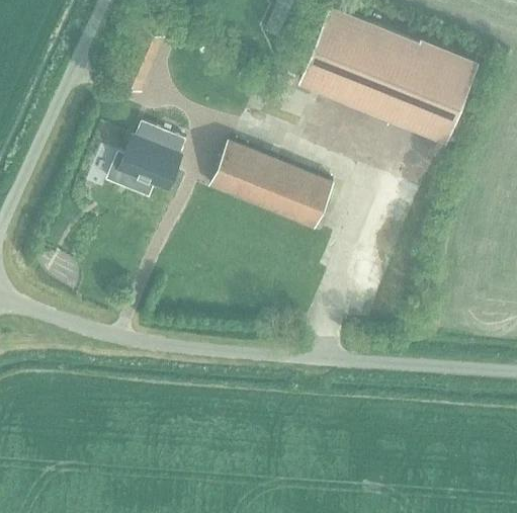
[(299,82),(448,142),(479,66),(331,6),(299,82)]
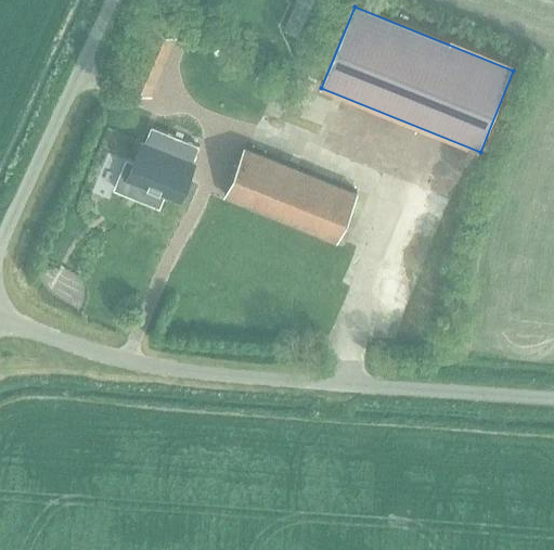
[(131,89),(153,98),(178,41),(155,32),(131,89)]
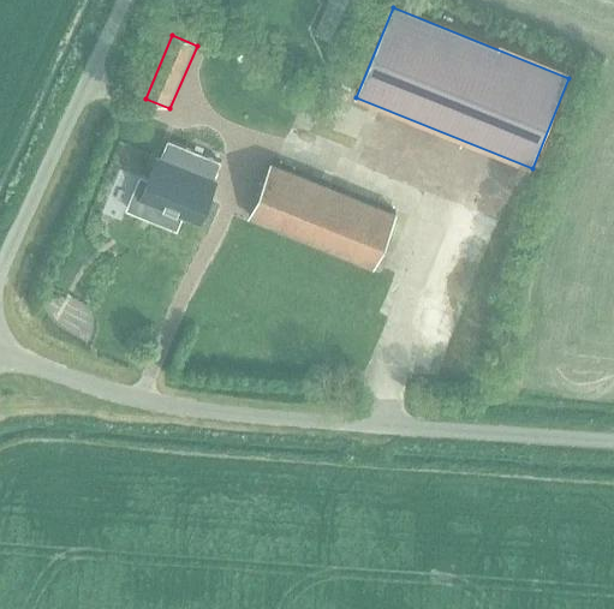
[(158,162),(142,202),(161,209),(159,216),(179,224),(182,218),(201,225),(216,185),(214,184),(221,166),(170,145),(162,163),(158,162)]
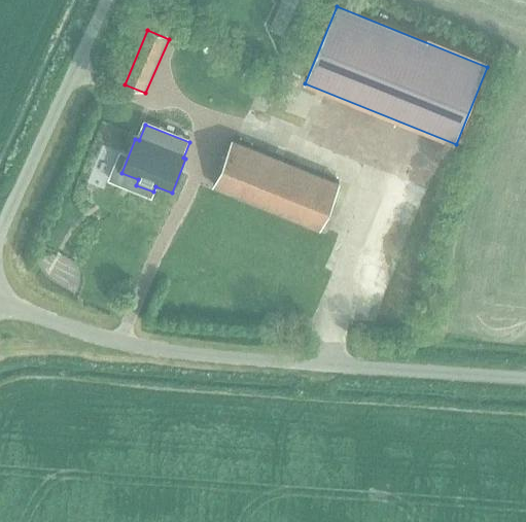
[(215,189),(320,233),(340,185),(234,143),(215,189)]
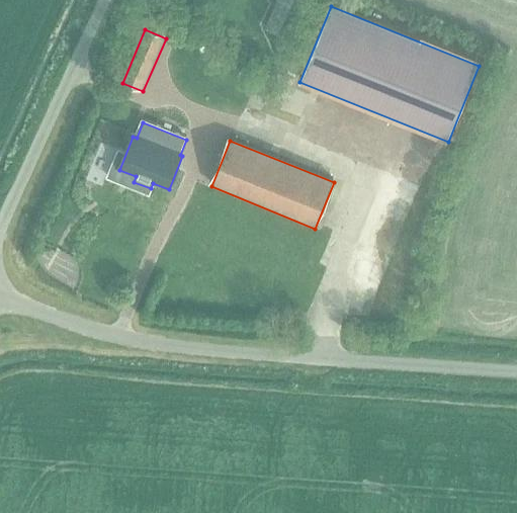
[(398,236),(410,209),(401,205),(389,232),(398,236)]
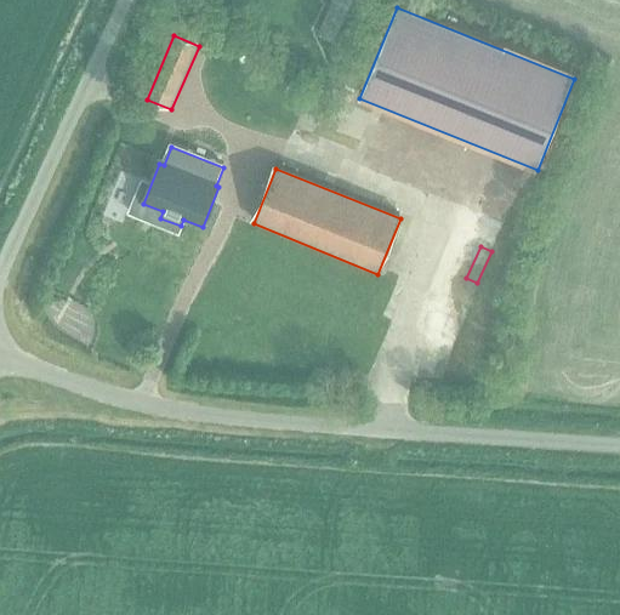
[(251,314),(271,323),(277,308),(257,301),(251,314)]
